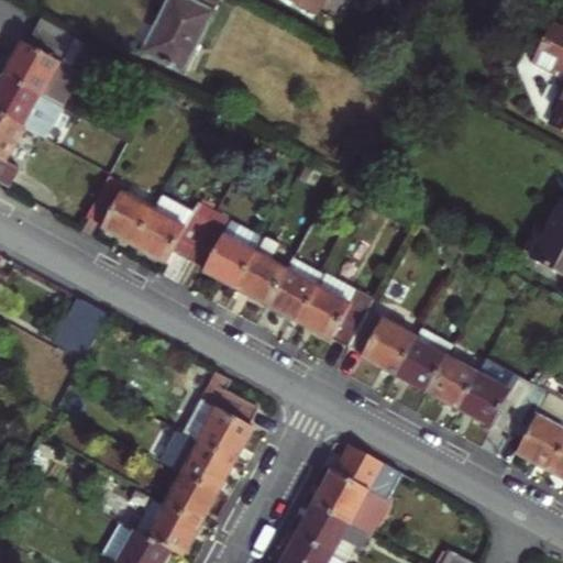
[(161,0),(133,53),(172,74),(210,3),(202,0),(190,0),(188,4),(179,0),(161,0)]
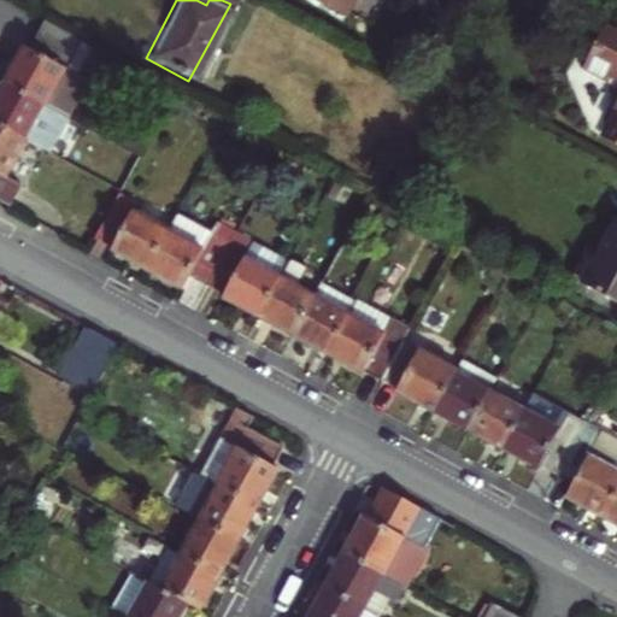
[(328,0),(353,13),(359,0),(328,0)]
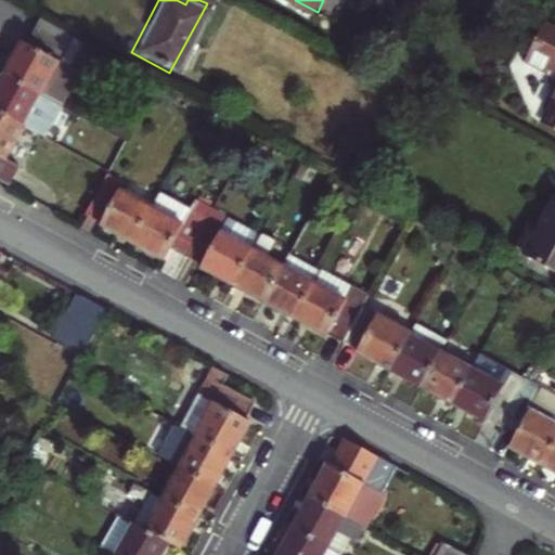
[(5,73),(60,103),(61,103),(93,46),(42,17),(28,42),(24,40),(5,73)]
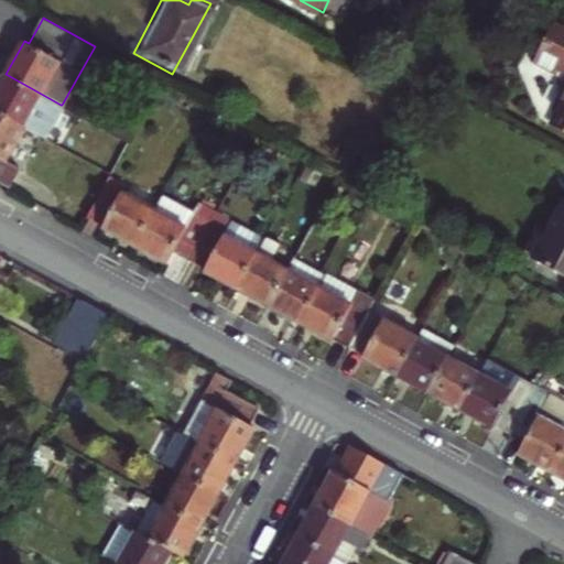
[(556,33),(551,30),(540,49),(545,52),(556,33)]
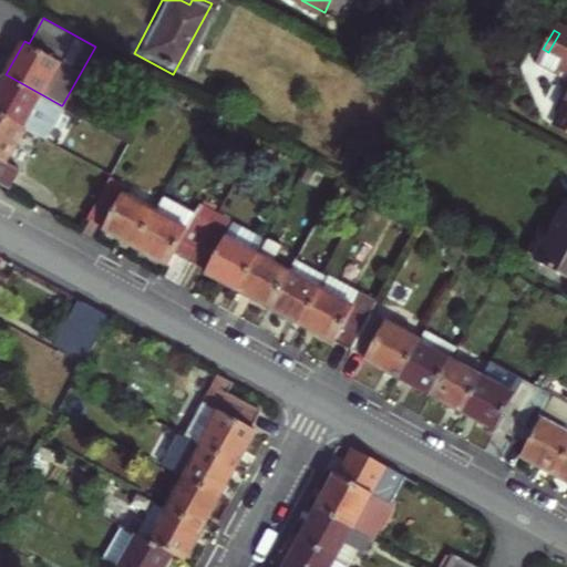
[(543,49),(531,70),(552,81),(556,74),(566,81),(566,95),(554,119),(566,125),(566,37),(559,33),(548,52),(543,49)]
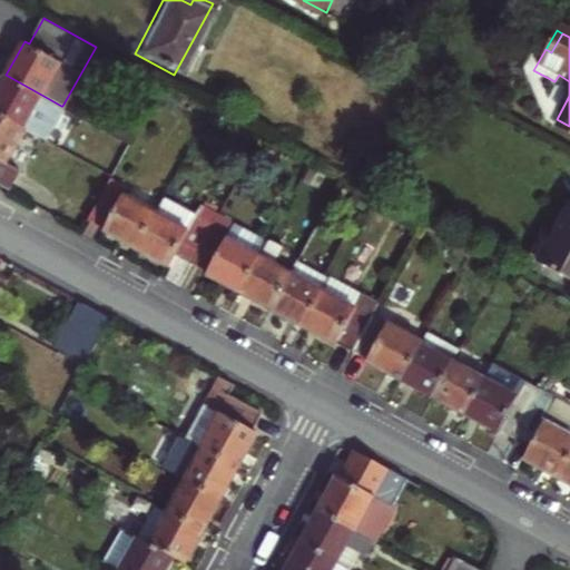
[(0,85),(0,116),(26,131),(42,140),(61,106),(6,75),(0,85)]
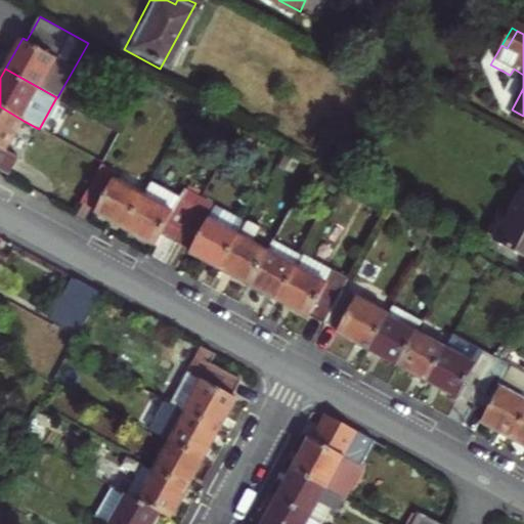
[(7,150),(24,121),(0,106),(0,169),(9,174),(18,157),(7,150)]
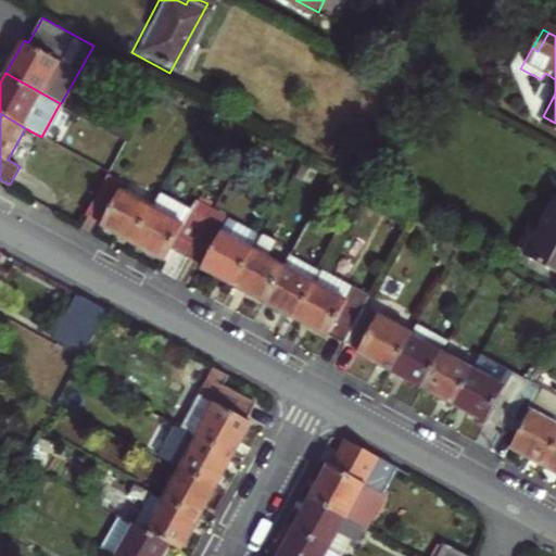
[(555,123),(543,116),(536,128),(555,139),(555,123)]
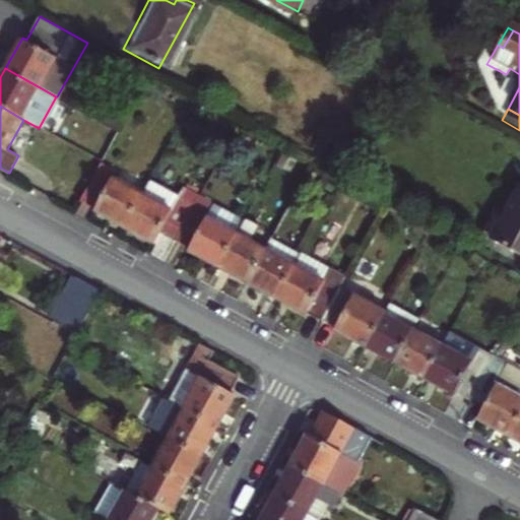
[(118,173),(103,164),(90,185),(81,201),(98,210),(96,212),(126,229),(144,195),(115,179),(118,173)]
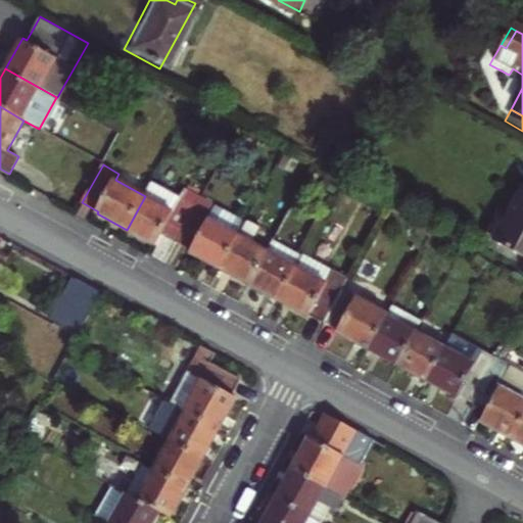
[(82,202),(91,186),(70,175),(57,200),(78,211),(82,202)]
